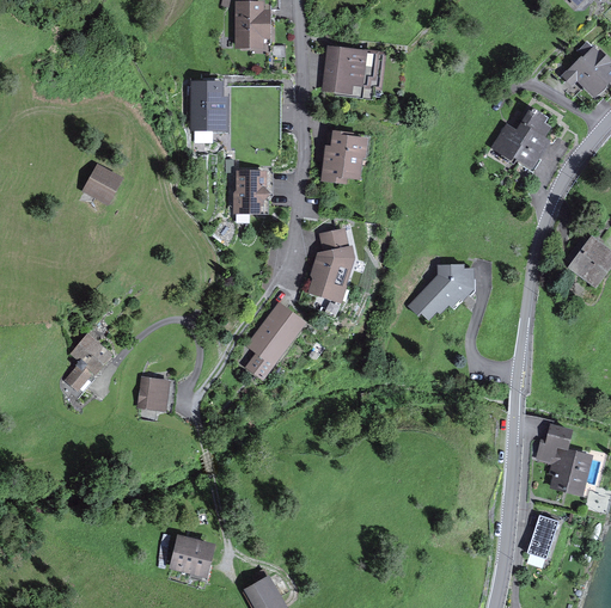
[(266,11),(264,0),(237,0),(237,51),(266,51),(264,28),(279,28),(277,11),(266,11)]
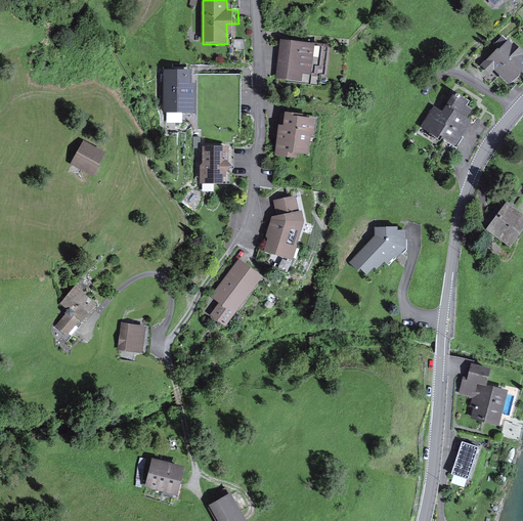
[(309,81),(314,42),(279,38),(275,77),(309,81)]
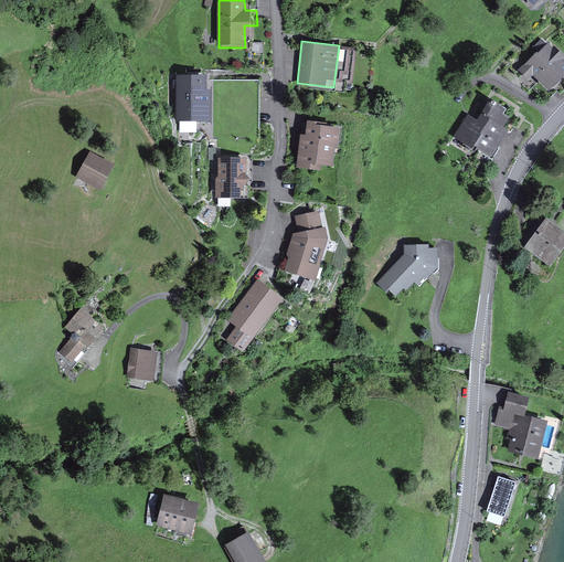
[(547,86),(563,70),(563,61),(547,43),(520,69),(527,76),(533,71),(547,86)]
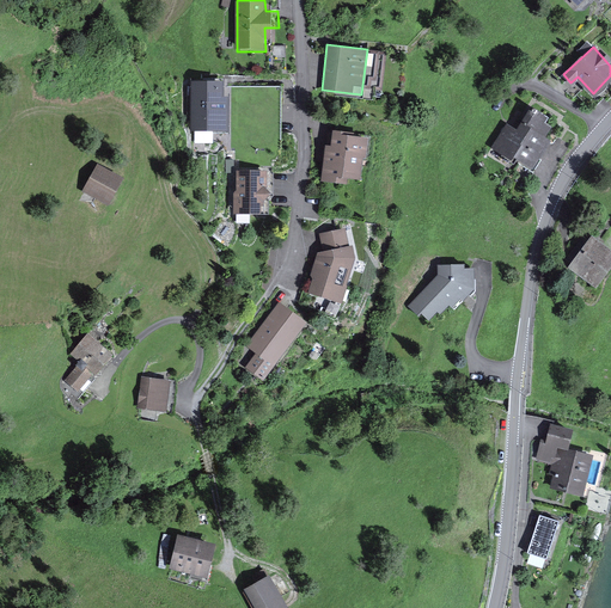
[(189,77),(188,129),(227,130),(227,94),(221,94),(222,77),(189,77)]
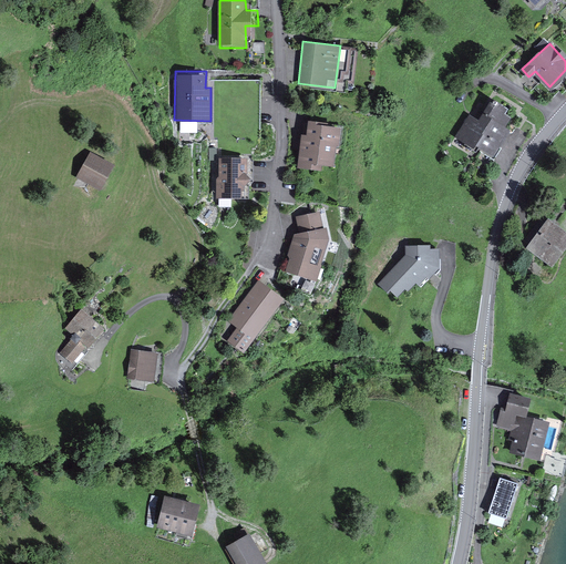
[(502,112),(504,108),(492,100),(477,122),(469,116),(456,135),(476,149),(479,145),(491,154),(506,130),(501,126),(508,115),(502,112)]
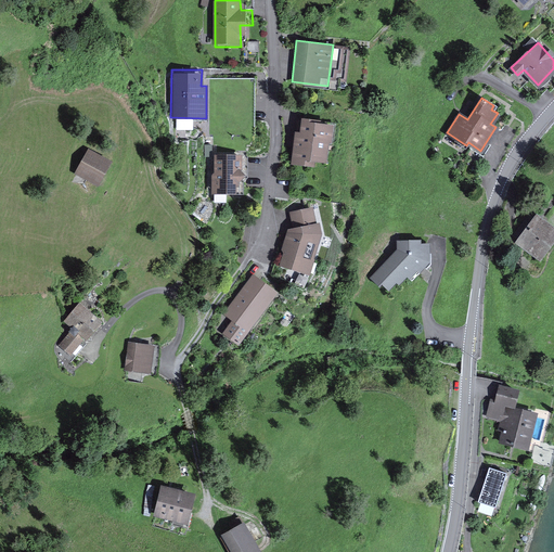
[(336,165),(340,124),(299,119),(295,161),(336,165)]
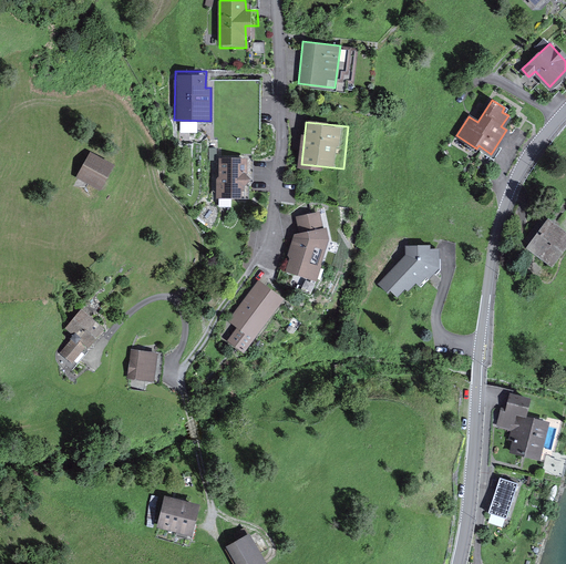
[(110,165),(90,153),(79,173),(99,185),(110,165)]
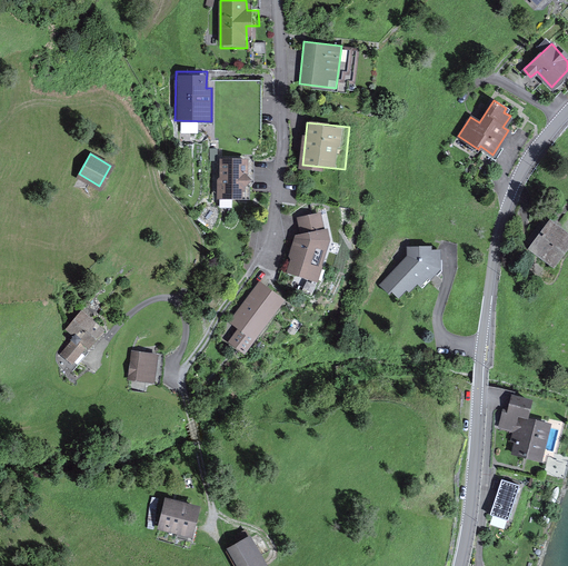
[(245,199),(245,157),(218,157),(218,198),(245,199)]
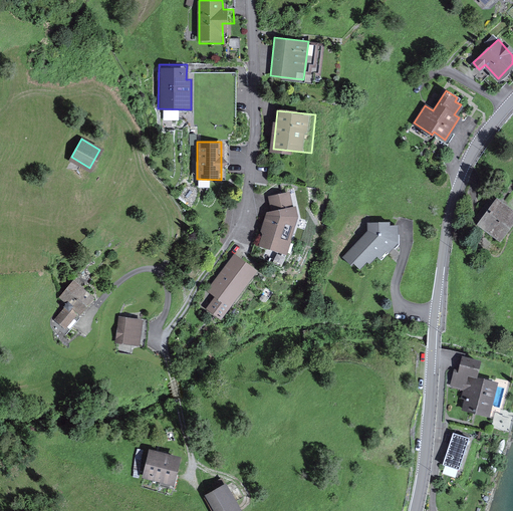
[(285,253),(296,214),(289,191),(276,193),(279,206),(271,207),(261,246),(285,253)]
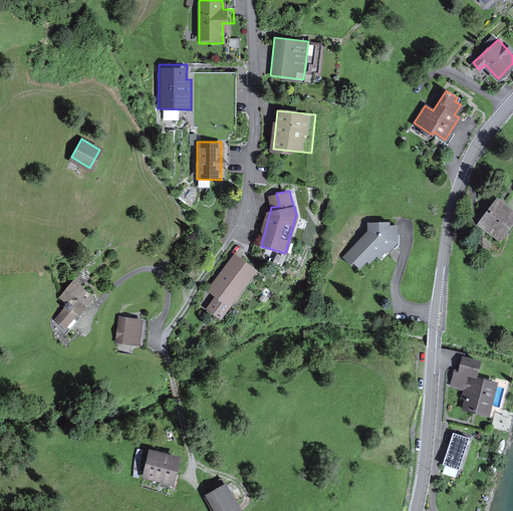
[(512,213),(497,201),(480,223),(499,237),(512,218),(512,213)]
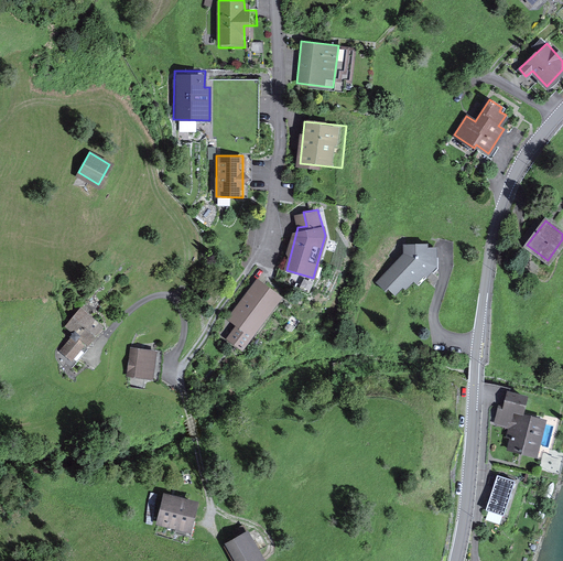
[(397,300),(428,268),(426,244),(404,244),(404,255),(377,281),(397,300)]
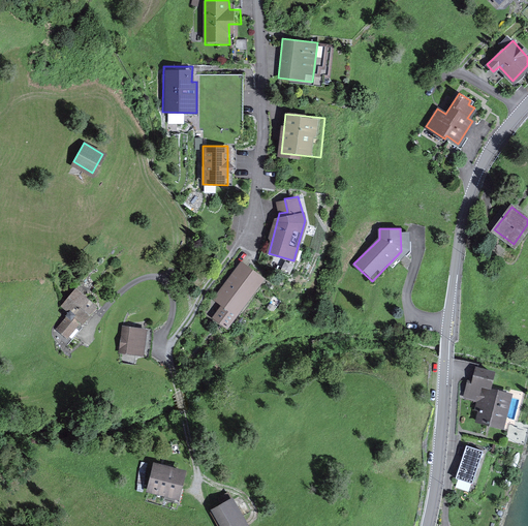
[(225,328),(265,278),(244,263),(216,297),(222,302),(211,316),(225,328)]
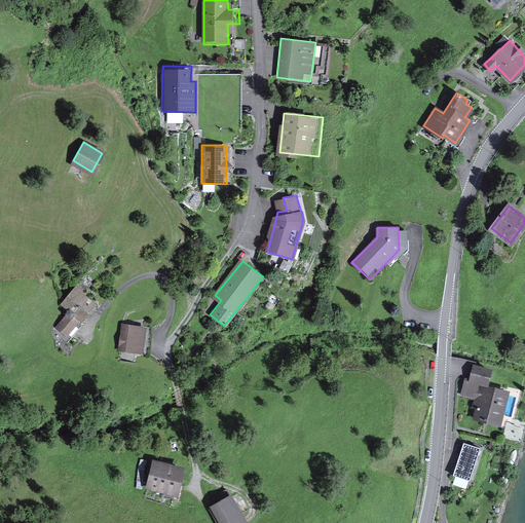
[(92,304),(75,288),(63,301),(71,308),(55,325),(66,334),(92,304)]
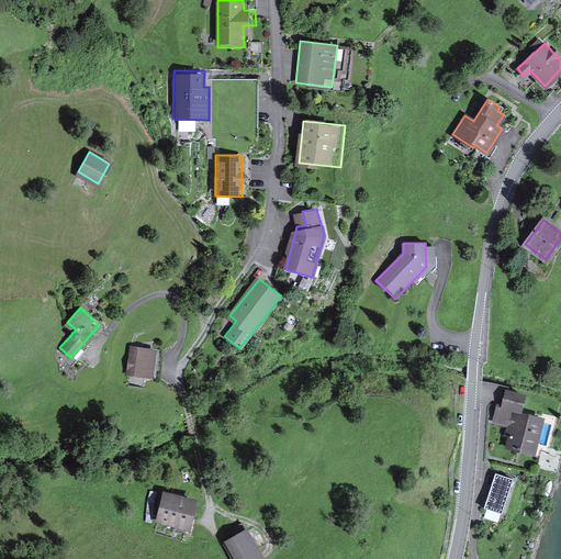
[(152,377),(155,351),(132,348),(128,373),(152,377)]
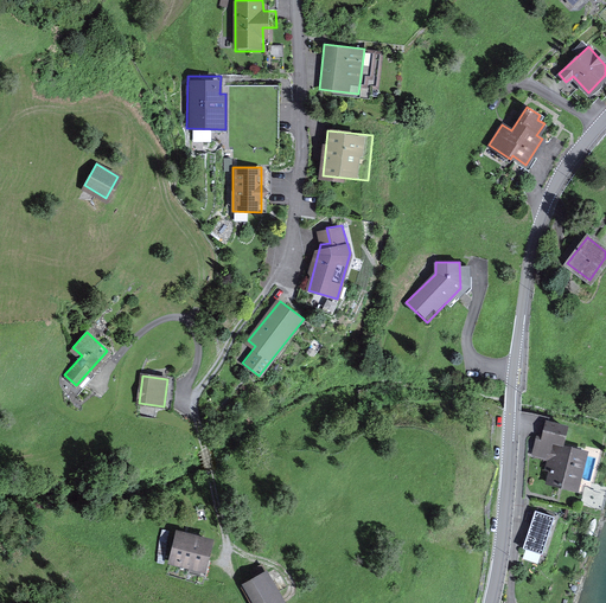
[(565,427),(542,422),(533,456),(555,462),(560,444),(565,427)]
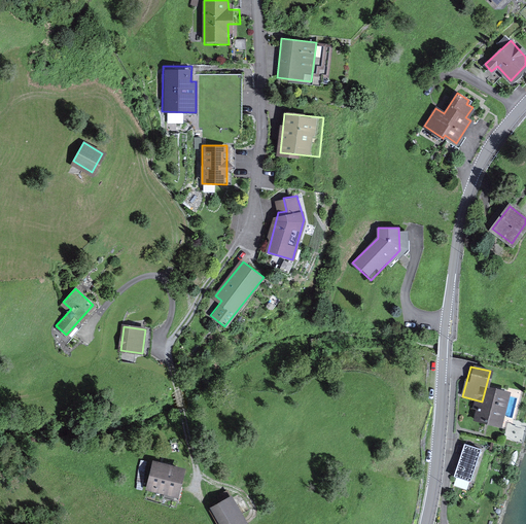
[(509,391),(486,386),(482,402),(477,420),(499,426),(509,391)]
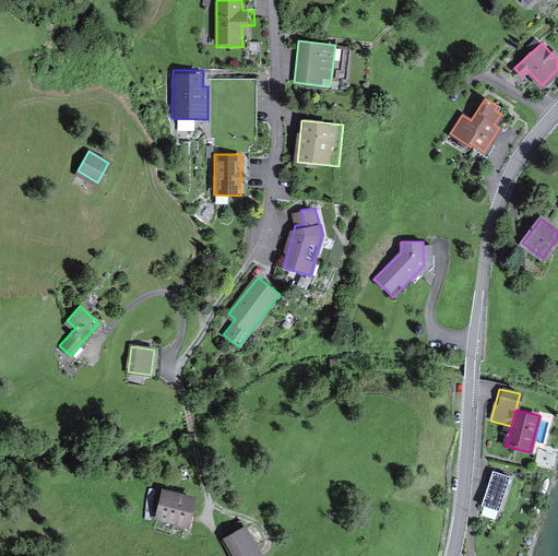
[(481,504),(498,509),(509,476),(493,471),(481,504)]
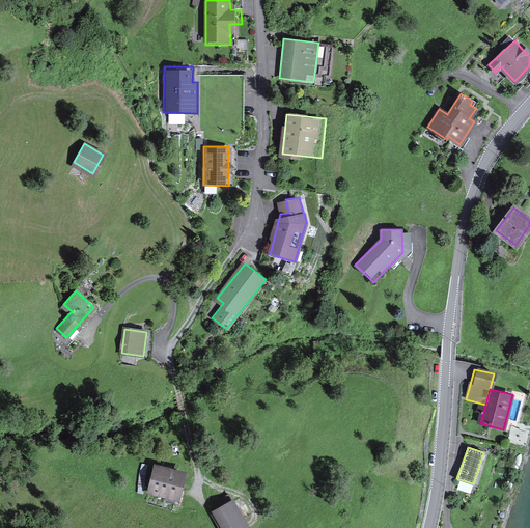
[(179,501),(187,472),(154,464),(145,493),(179,501)]
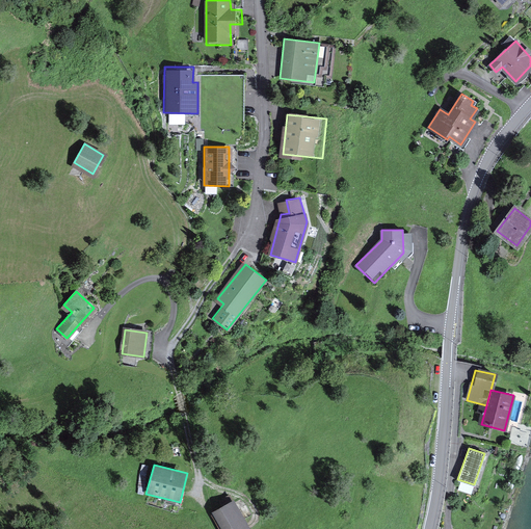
[(220,528),(248,528),(233,500),(212,511),(220,528)]
